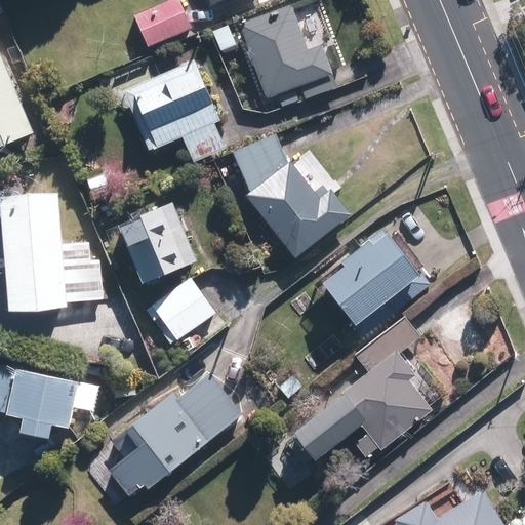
[(288,5),(238,25),(267,99),(334,74),(323,44),(306,50),(288,5)]
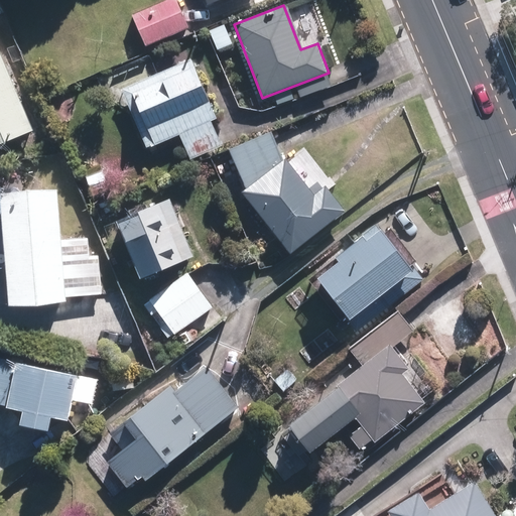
[(198,23),(189,7),(139,31),(146,47),(198,23)]
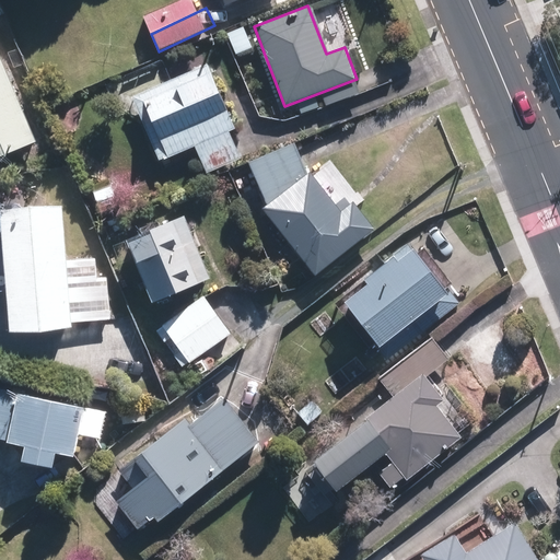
[(209,66),(131,97),(158,162),(235,130),(209,66)]
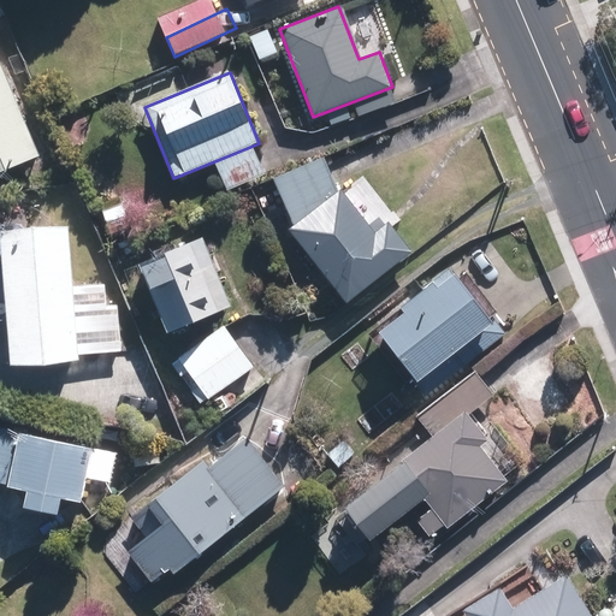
[(0,172),(36,158),(0,73),(0,172)]
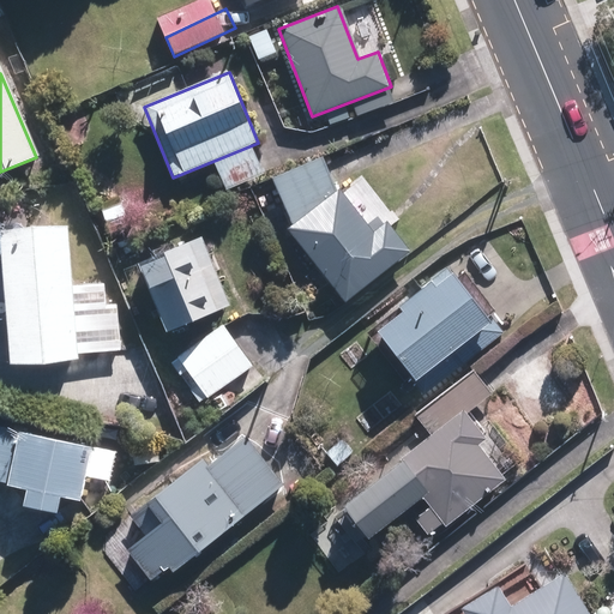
[(274,174),(293,223),(286,229),(344,302),(411,250),(384,214),(367,227),(337,188),(335,190),(324,157),(274,174)]
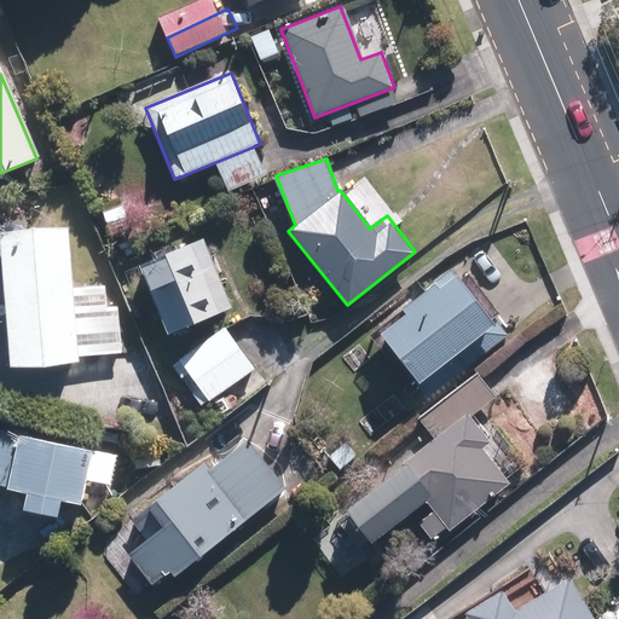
[(64,229),(0,233),(0,288),(7,366),(76,360),(64,229)]
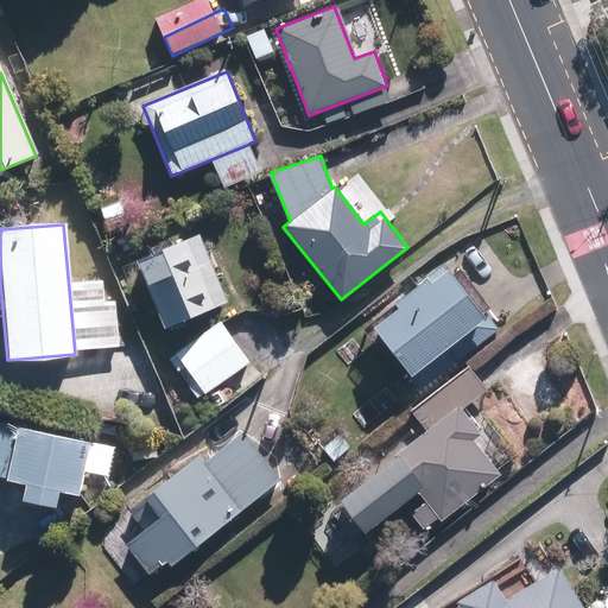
[(228,303),(201,235),(137,261),(164,329),(228,303)]
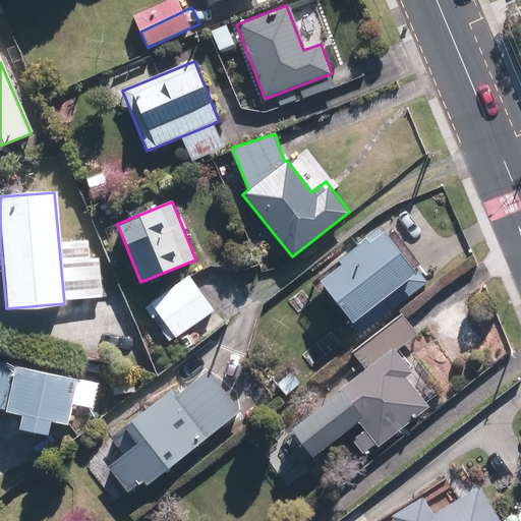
[(387,225),(317,281),(359,333),(428,277),(387,225)]
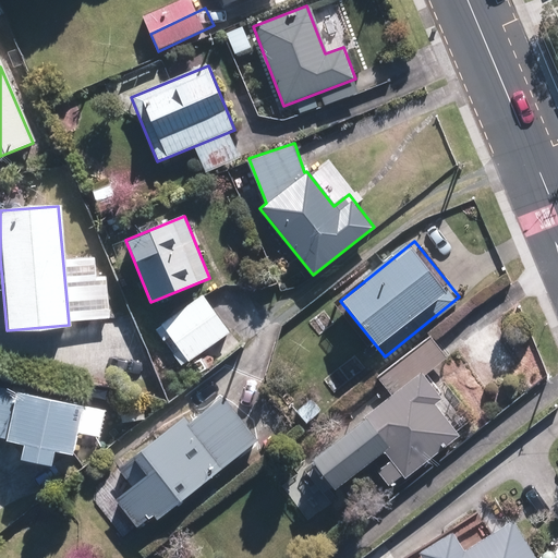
[(204,295),(162,323),(190,362),(230,335),(204,295)]
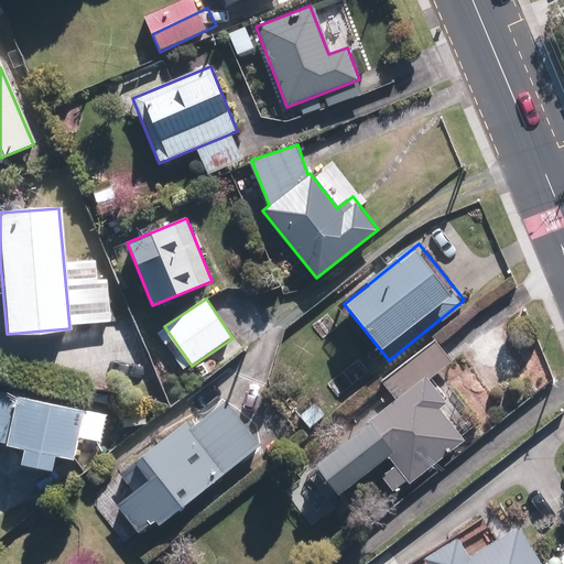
[(424,378),(312,466),(335,497),(386,457),(408,485),(470,436),(424,378)]
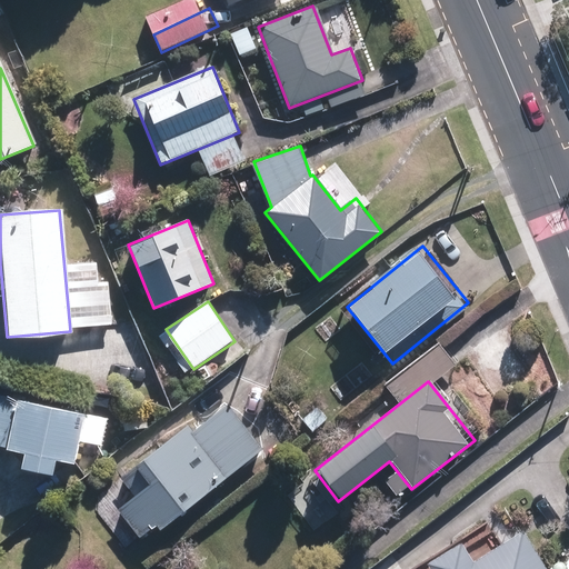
[(87,417),(0,392),(0,447),(21,453),(17,469),(48,477),(52,461),(72,467),(87,417)]
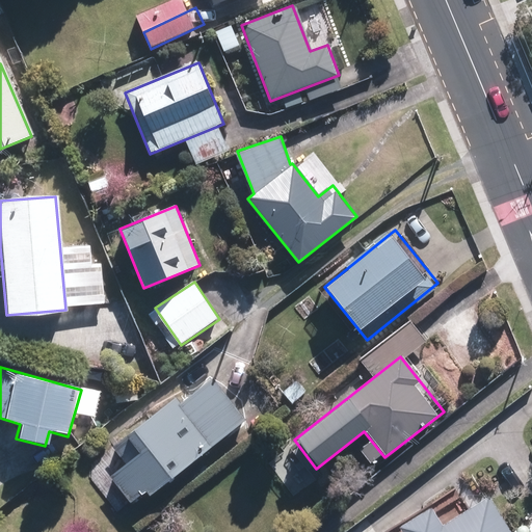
[(133,510),(244,422),(207,375),(96,463),(133,510)]
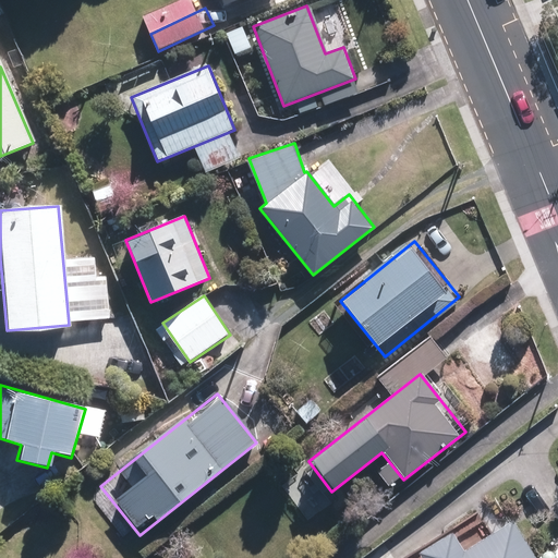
[(537,557),(512,514),(463,544),(451,524),(416,545),(423,557),(537,557)]
